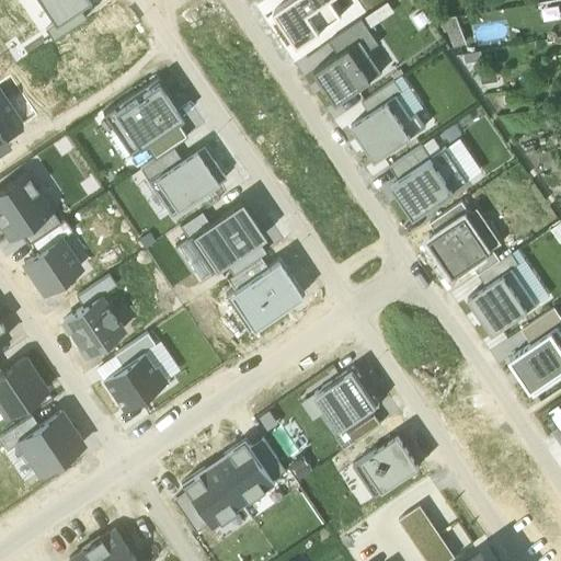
[(56,23),(79,7),(88,0),(39,0),(55,22),(56,23)]
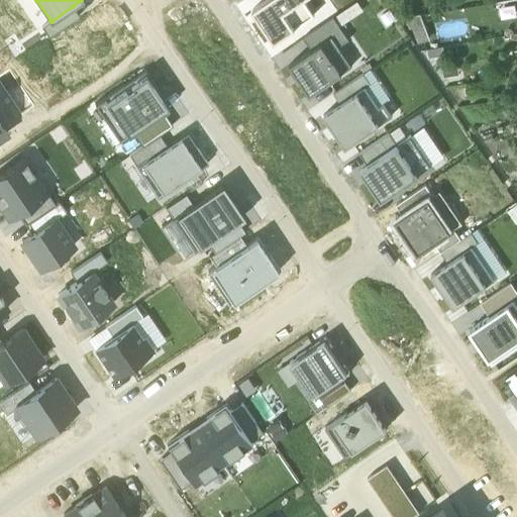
[(267,0),(253,9),(276,42),(315,15),(305,0),(267,0)]
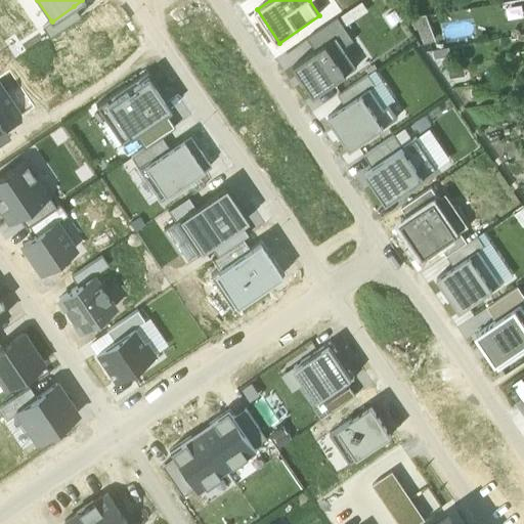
[(523,13),(523,5),(507,6),(509,18),(523,16),(523,13)]
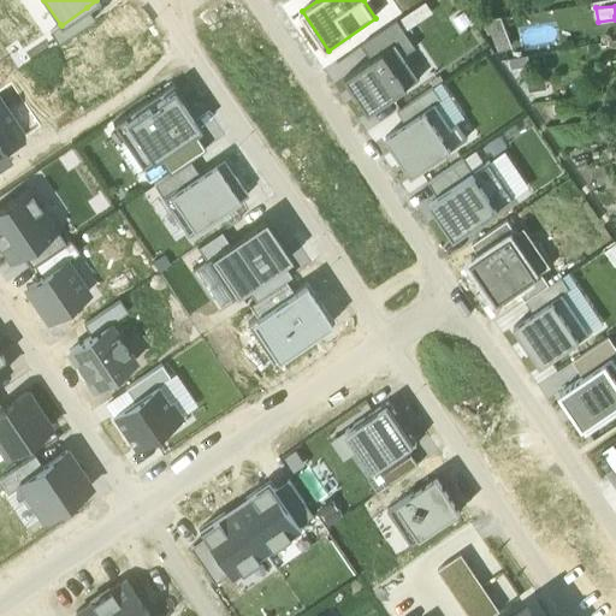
[(51,31),(59,43),(72,34),(95,19),(87,7),(61,25),(60,24),(51,31)]
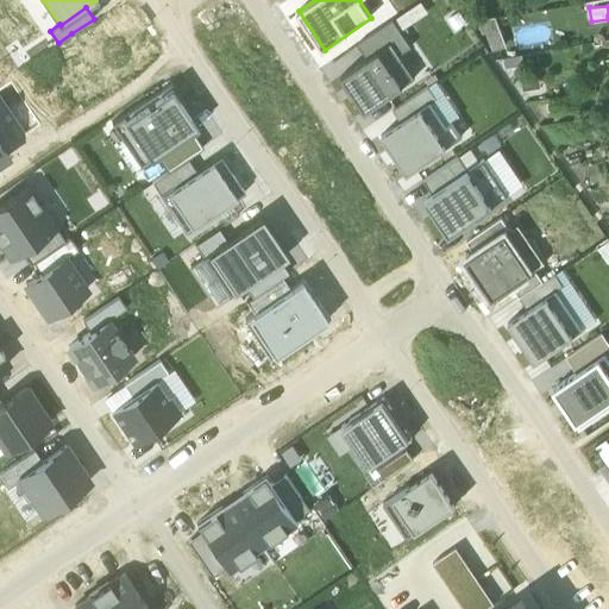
[(71,33),(80,45),(115,22),(107,10),(94,19),(71,33)]
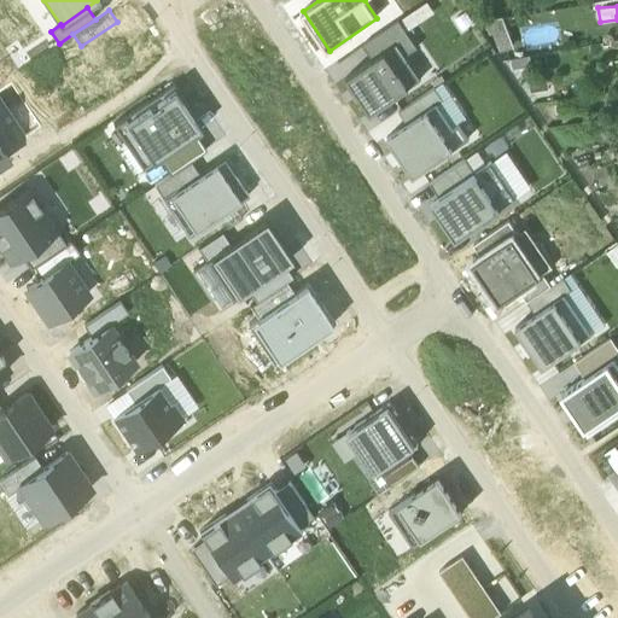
[(127,15),(117,22),(81,46),(75,51),(100,88),(153,53),(127,15)]
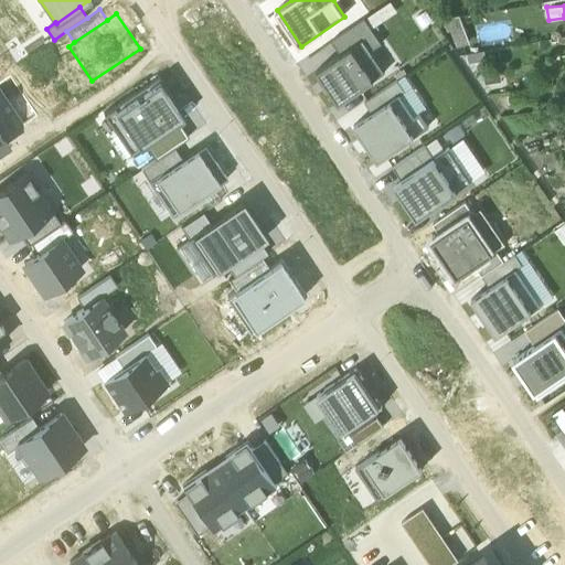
[(451,31),(457,48),(471,43),(461,14),(443,18),(448,32),(451,31)]
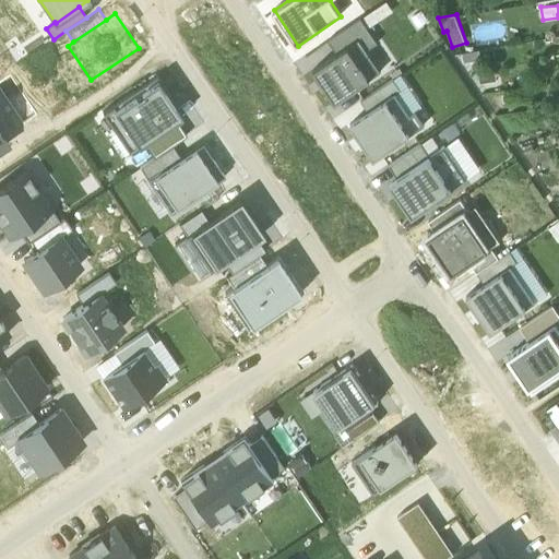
[(329,39),(337,54),(359,38),(367,50),(378,43),(361,18),(329,39)]
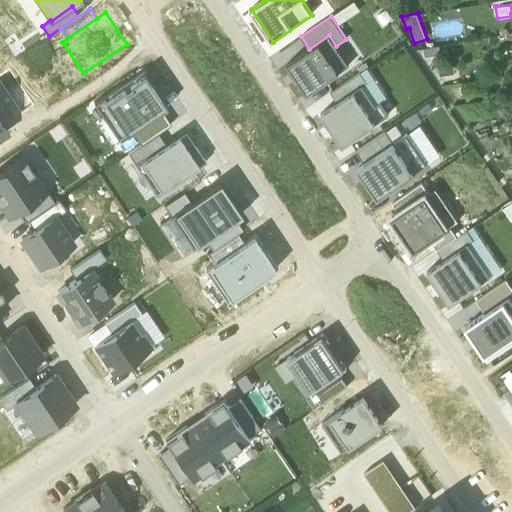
[(288,64),(308,93),(349,65),(336,46),(329,35),(309,49),(288,64)]
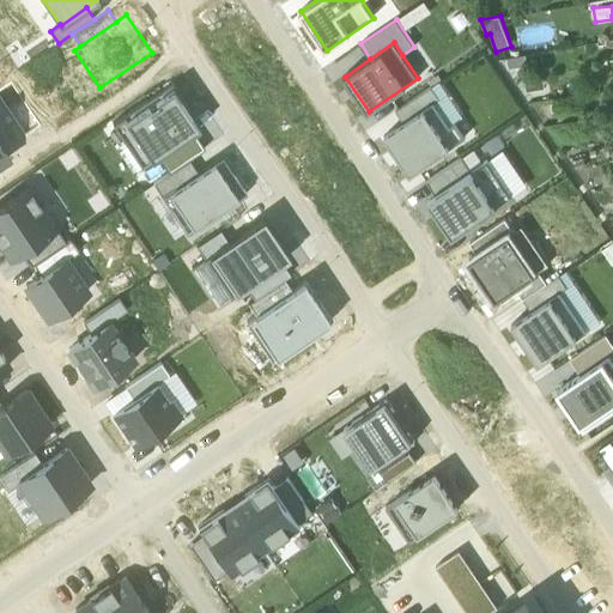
[(439,82),(432,86),(441,98),(436,101),(453,125),(459,121),(465,116),(439,82)]
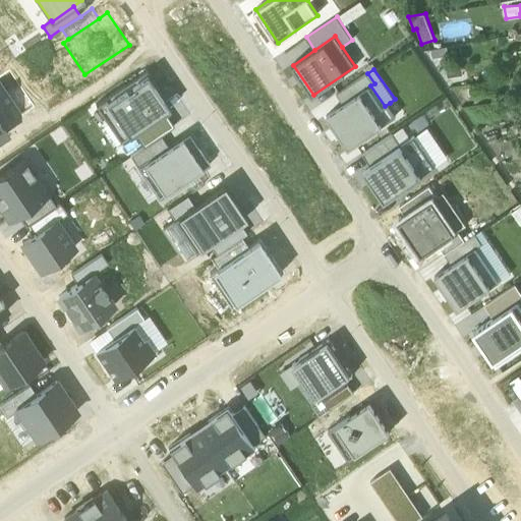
[(134,132),(165,112),(155,97),(160,94),(162,93),(147,71),(96,105),(108,123),(117,117),(129,136),(134,132)]
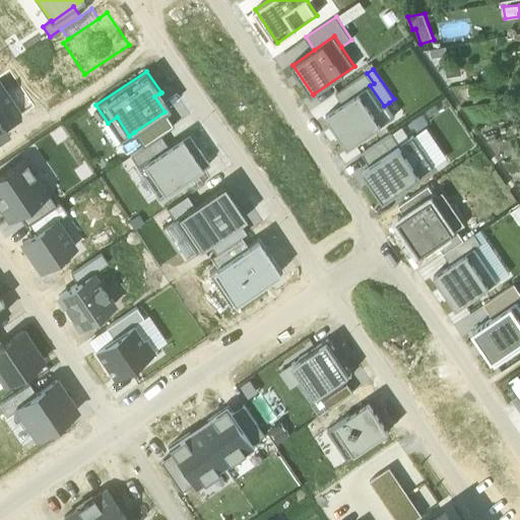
[(336,93),(343,104),(362,91),(370,85),(374,83),(367,73),(336,93)]
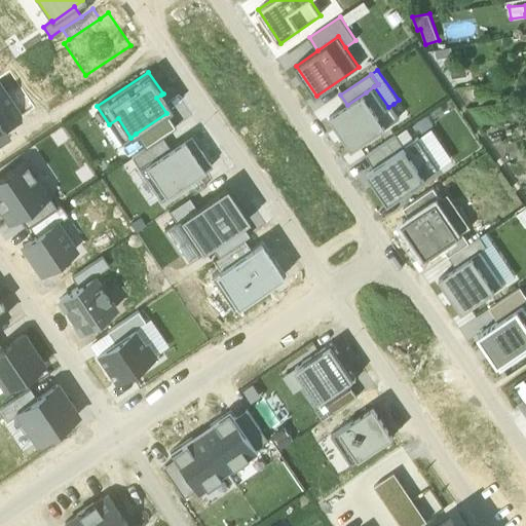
[(374,86),(366,92),(388,125),(402,116),(393,104),(388,107),(374,86)]
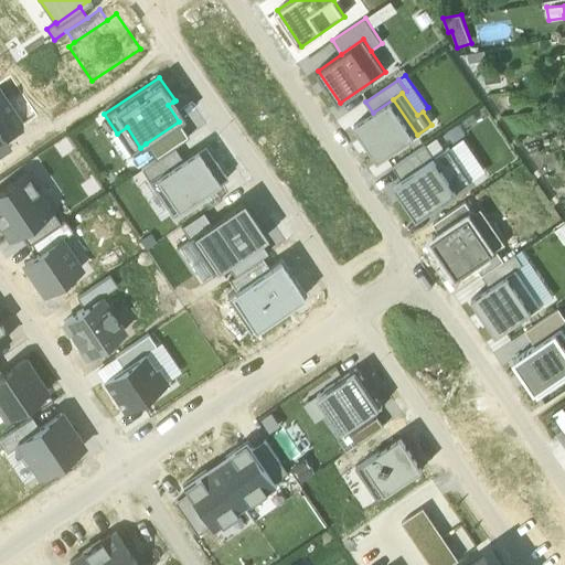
[(381,159),(417,135),(393,99),(373,113),(356,124),(381,159)]
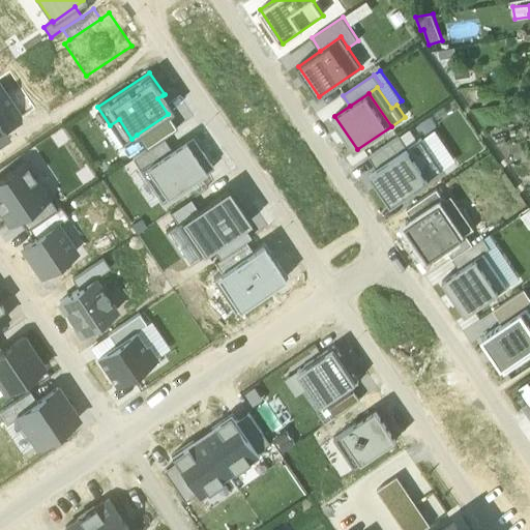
[(173,111),(175,109),(165,94),(163,95),(173,111)]
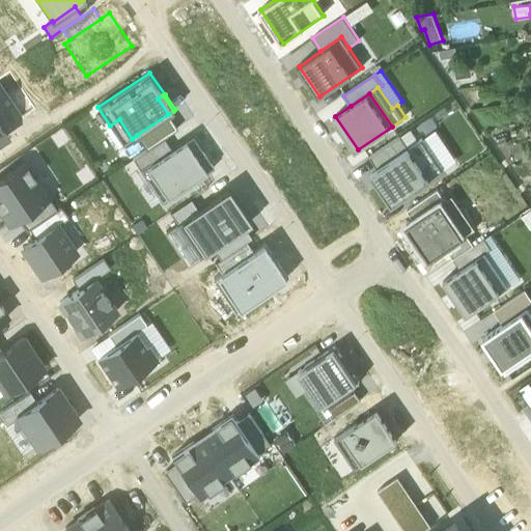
[(173,111),(163,95),(158,99),(168,114),(173,111)]
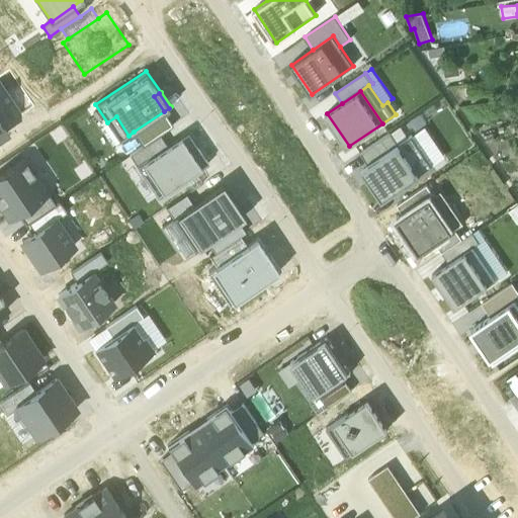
[(134,132),(144,146),(160,135),(173,125),(164,111),(134,132)]
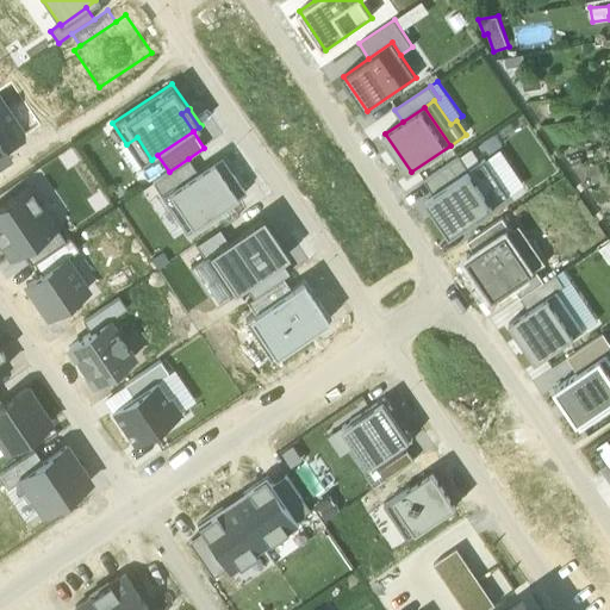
[(484,143),(490,153),(503,144),(497,135),(484,143)]
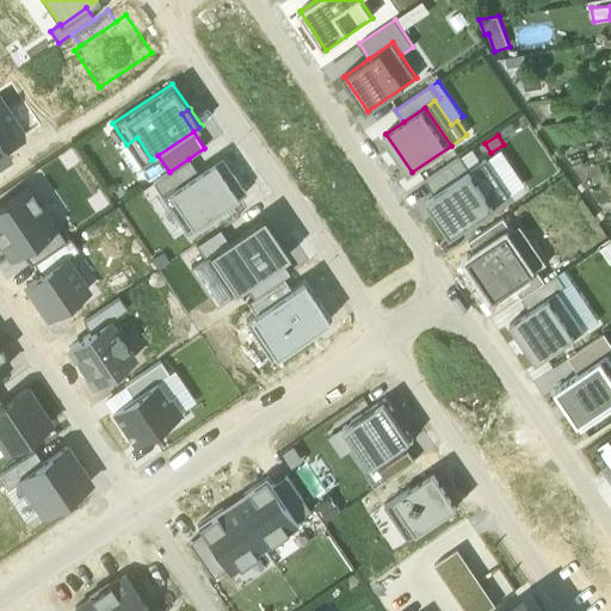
[(127,144),(142,166),(152,160),(137,137),(127,144)]
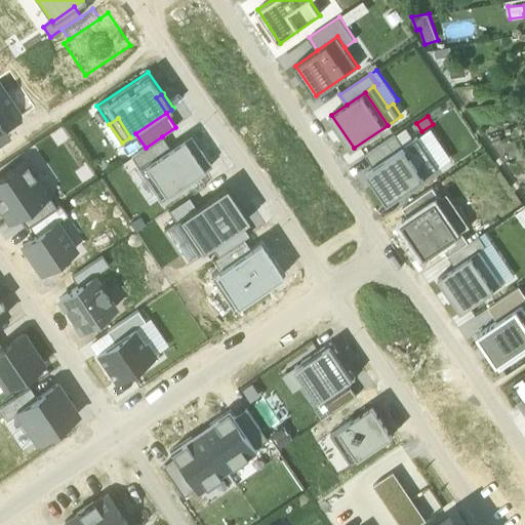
[(0,142),(8,136),(0,123),(0,142)]
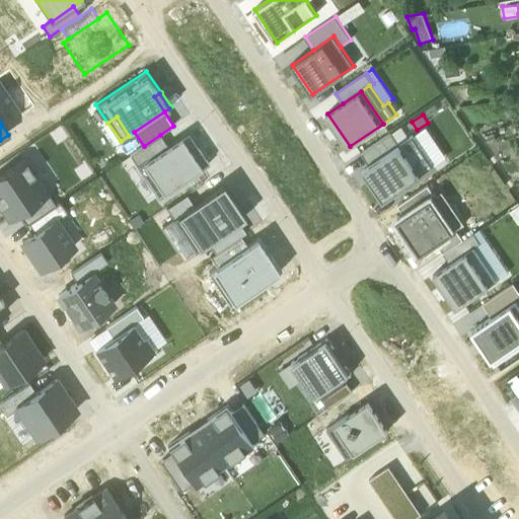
[(402,126),(391,133),(399,144),(410,137),(402,126)]
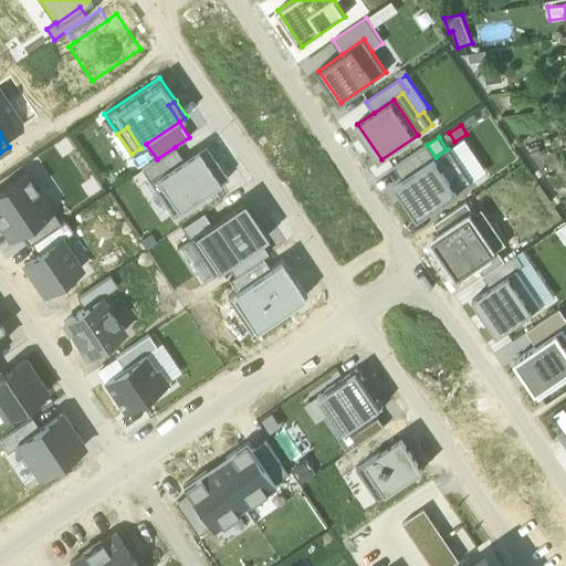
[(465,138),(450,148),(473,181),(488,171),(465,138)]
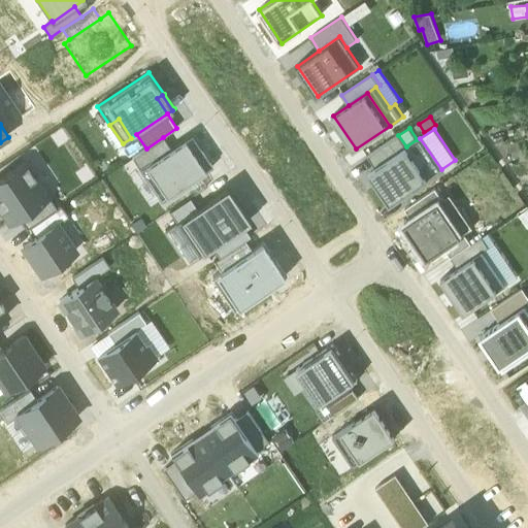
[(170,147),(139,168),(162,201),(213,167),(202,151),(200,152),(198,149),(199,146),(191,134),(170,147)]
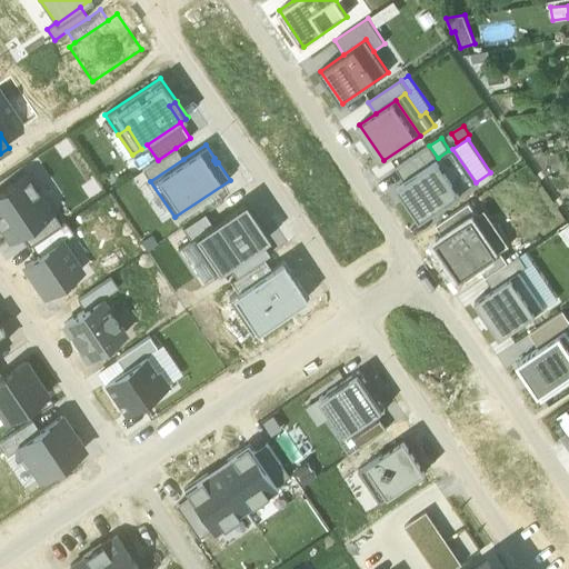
[(396,168),(405,181),(438,158),(429,146),(396,168)]
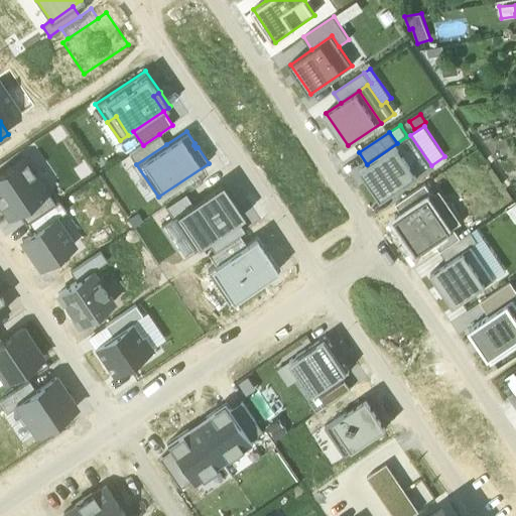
[(130,154),(136,164),(166,144),(159,134),(143,145),(130,154)]
